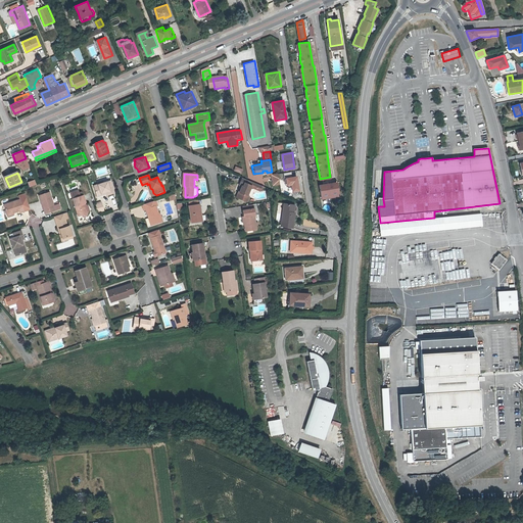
[(253,182),(248,180),(243,177),(240,185),(242,186),(237,197),(247,201),(249,196),(247,195),(251,187),(253,182)]
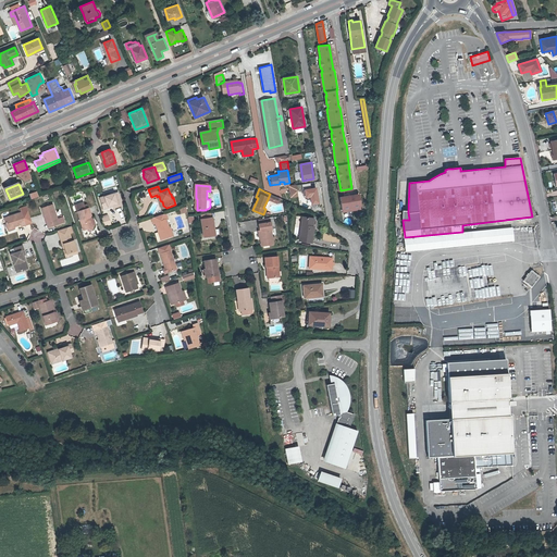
[(112,205),(113,206),(113,208),(122,205),(118,192),(110,195),(104,196),(99,198),(102,207),(107,205),(108,206),(112,205)]
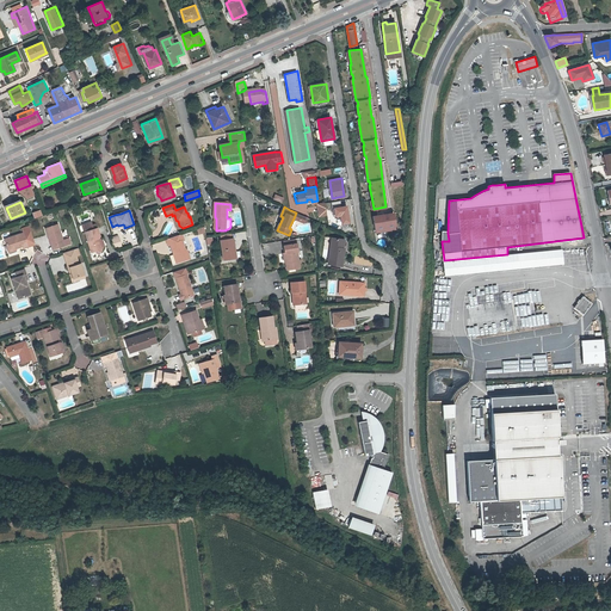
[(394,213),(374,216),(375,224),(380,223),(381,228),(392,226),(390,222),(395,221),(394,213)]
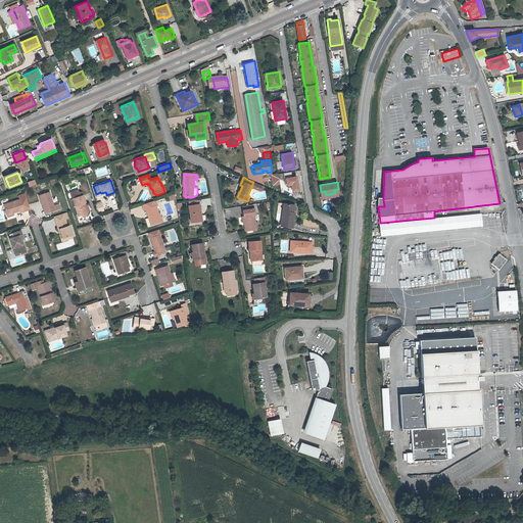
[(149,184),(147,185),(151,196),(156,195),(153,193),(152,189),(151,189),(150,188),(149,184)]
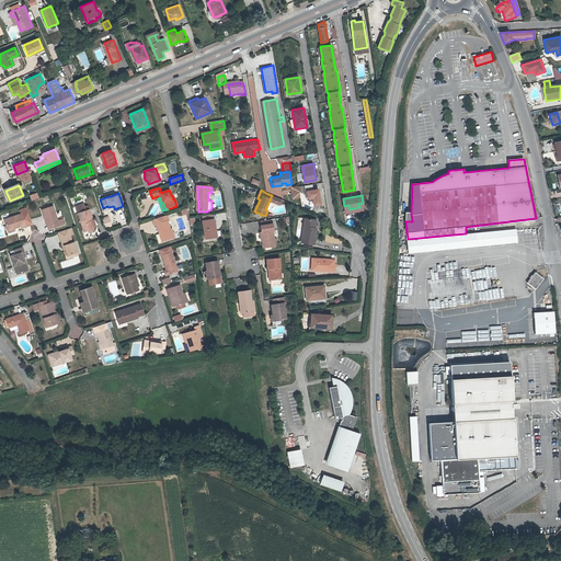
[(53,206),(42,209),(49,229),(60,225),(58,220),(53,206)]
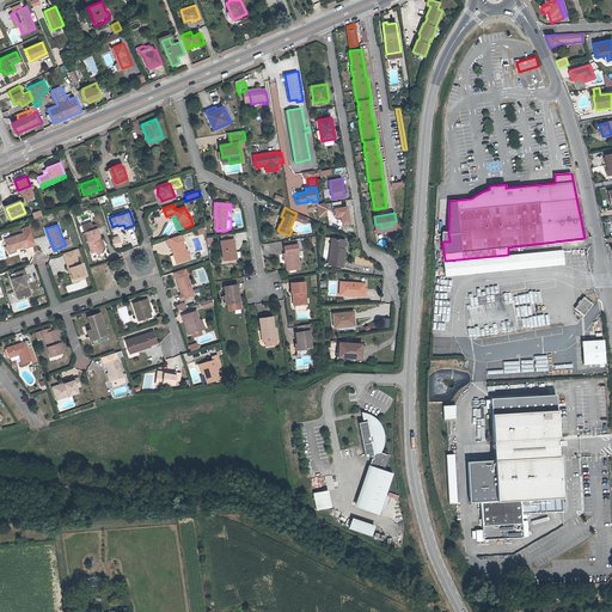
[(24,233),(5,239),(10,251),(24,246),(24,249),(36,245),(30,226),(23,228),(24,233)]
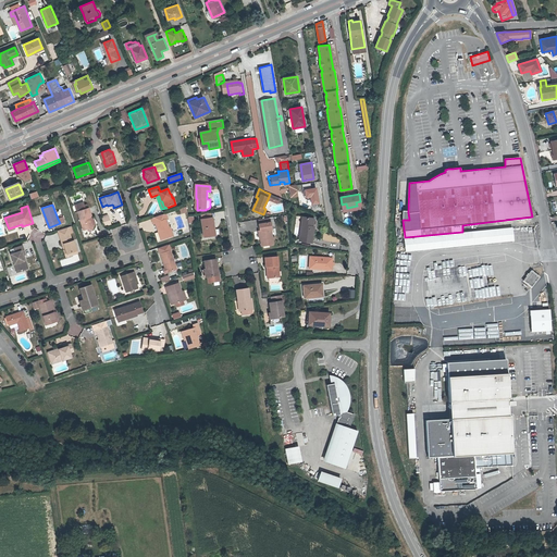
[(91,222),(90,218),(90,217),(90,214),(88,208),(87,207),(85,208),(85,209),(77,211),(78,213),(84,230),(88,229),(91,230),(95,223),(91,222)]
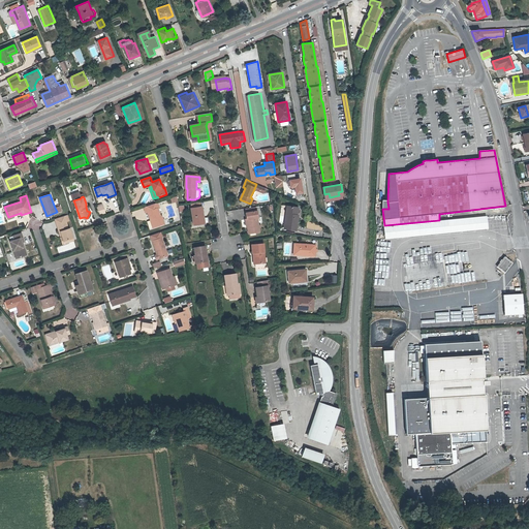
[(160,221),(163,220),(161,216),(160,216),(158,209),(159,208),(157,203),(144,207),(145,213),(147,212),(149,220),(150,220),(152,227),(161,225),(160,221)]
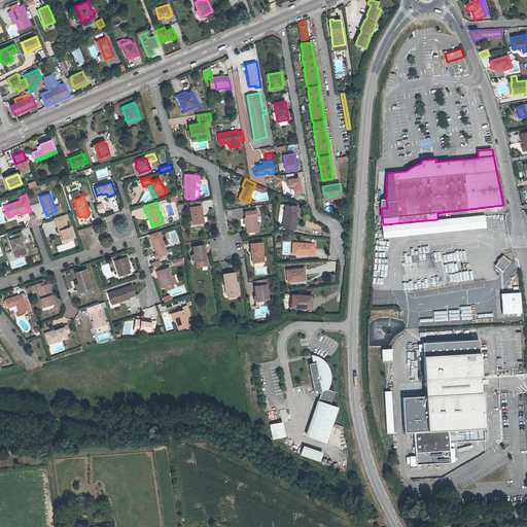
[(97,209),(99,213),(104,211),(102,204),(96,206),(97,209)]
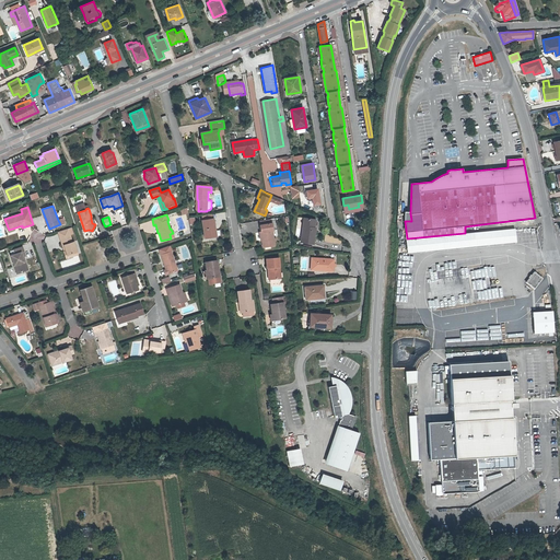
[(314,237),(315,231),(313,230),(315,219),(305,218),(302,235),(314,237)]
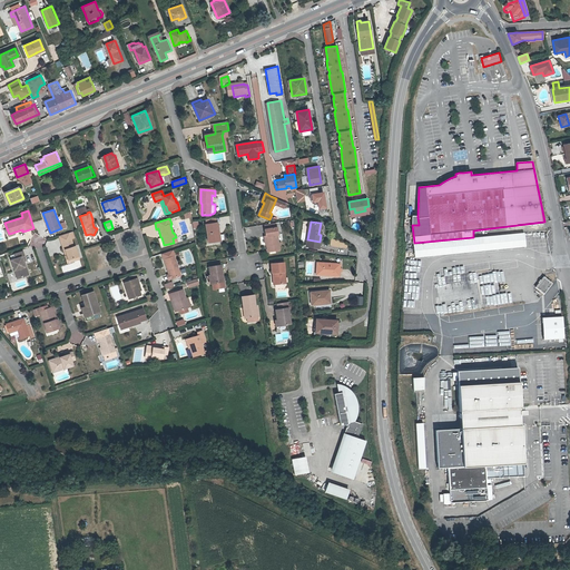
[(217,234),(219,233),(218,224),(206,225),(209,243),(214,242),(219,241),(217,234)]
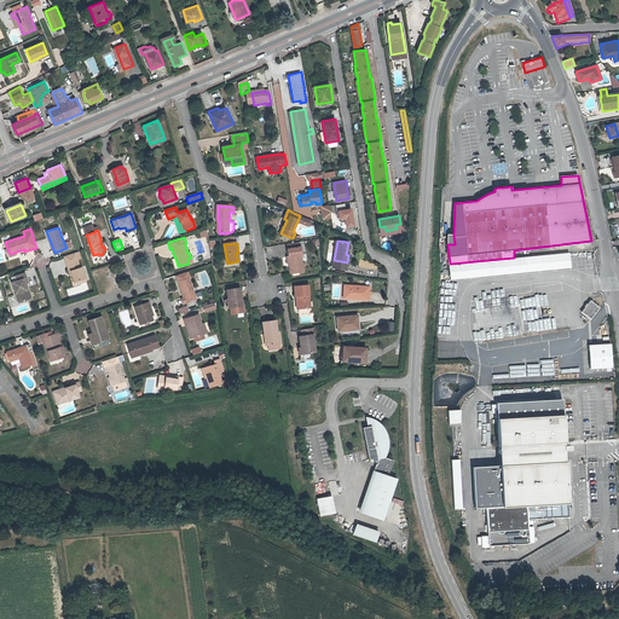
[(289,250),(288,250),(289,258),(291,275),(305,272),(301,256),(302,255),(301,248),(300,248),(289,250)]
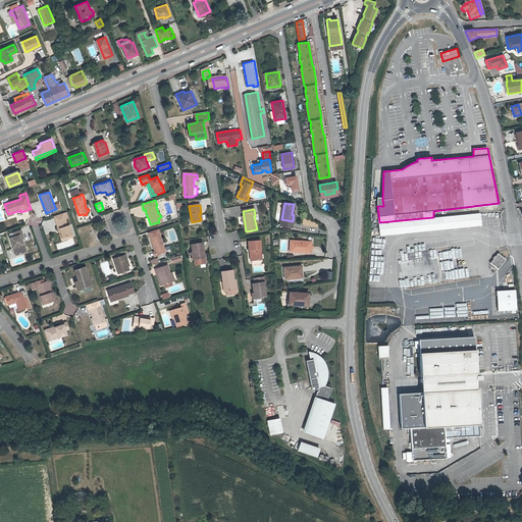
[(67,212),(54,216),(56,221),(65,218),(69,217),(67,212)]
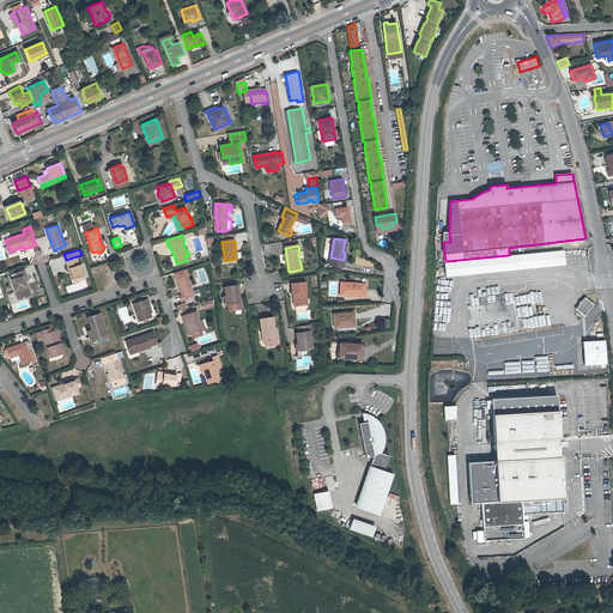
[(79,278),(80,280),(86,278),(82,265),(79,265),(77,256),(66,260),(70,272),(71,271),(72,274),(74,279),(79,278)]
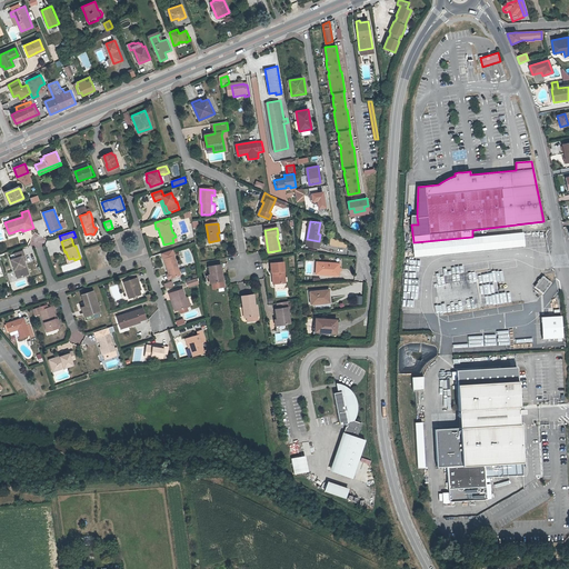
[(23,261),(25,260),(27,260),(23,251),(16,253),(17,258),(12,259),(18,278),(29,275),(23,261)]
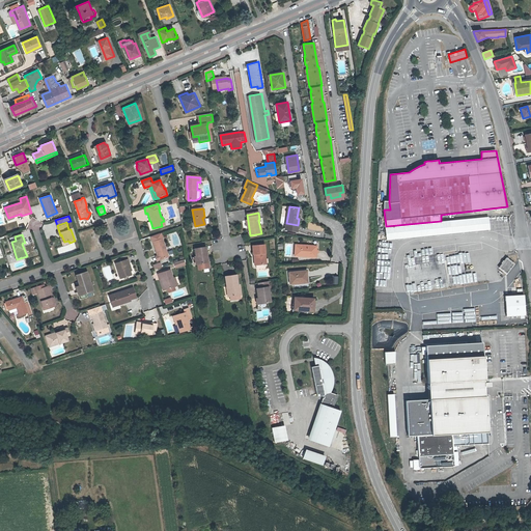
[(154,242),(158,255),(156,256),(157,260),(169,256),(163,239),(154,242)]
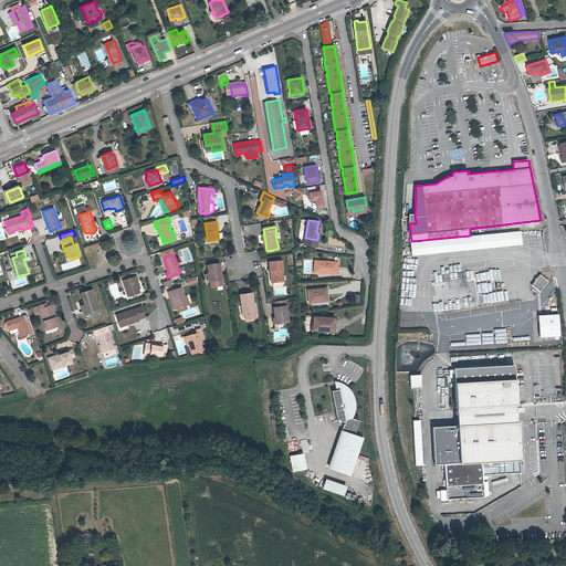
[(315,260),(314,272),(336,273),(337,261),(315,260)]
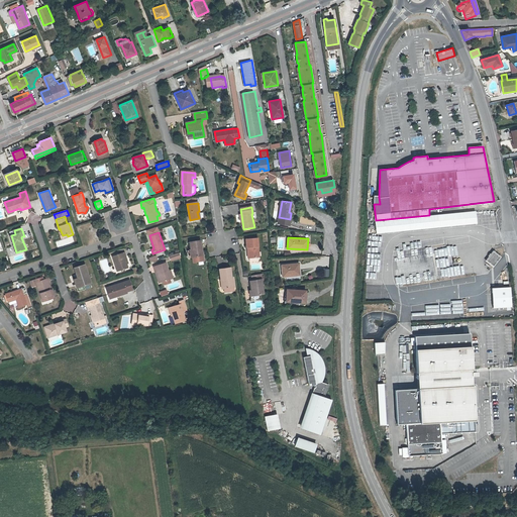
[(257,251),(260,251),(257,238),(246,239),(247,248),(249,248),(249,252),(247,252),(248,260),(257,259),(257,251)]
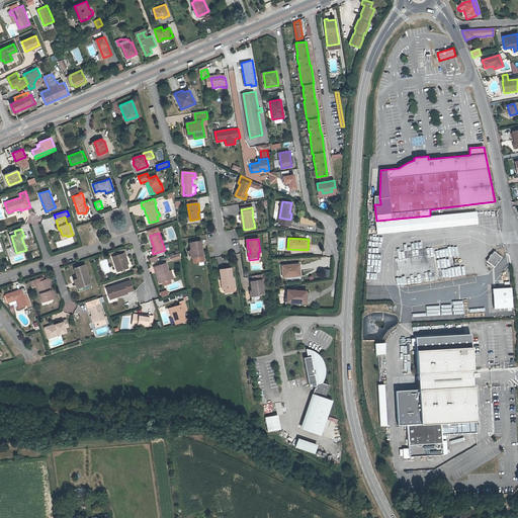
[(193,259),(203,257),(201,242),(190,243),(193,259)]
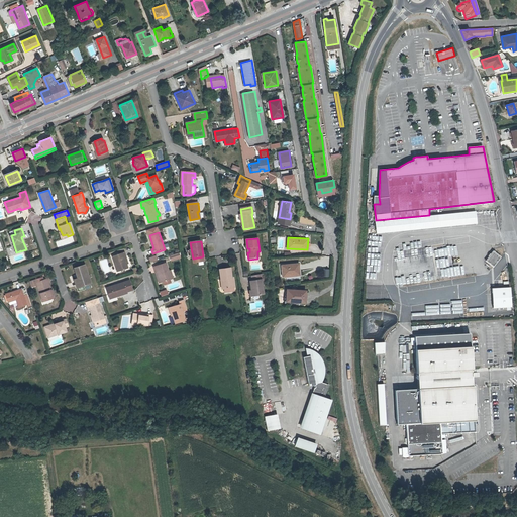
[(492,265),(495,267),(501,257),(502,257),(494,250),(487,261),(492,265)]
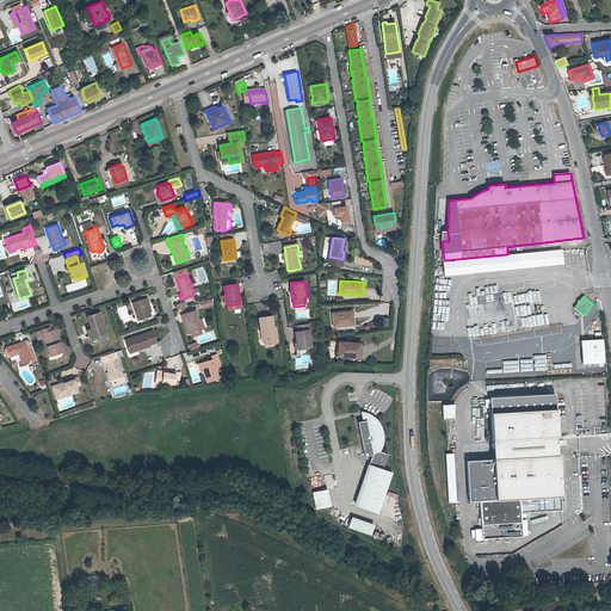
[(148,303),(149,303),(148,298),(134,303),(140,321),(153,316),(150,312),(148,303)]
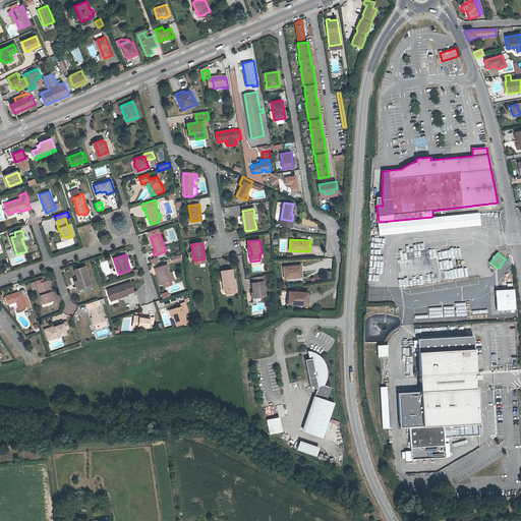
[(437,254),(399,261),(400,272),(403,287),(441,281),(437,254)]
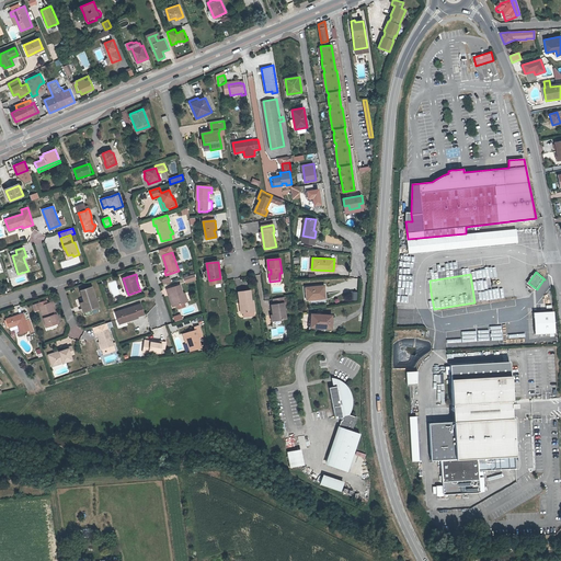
[(323,285),(306,286),(306,299),(324,297),(323,285)]
